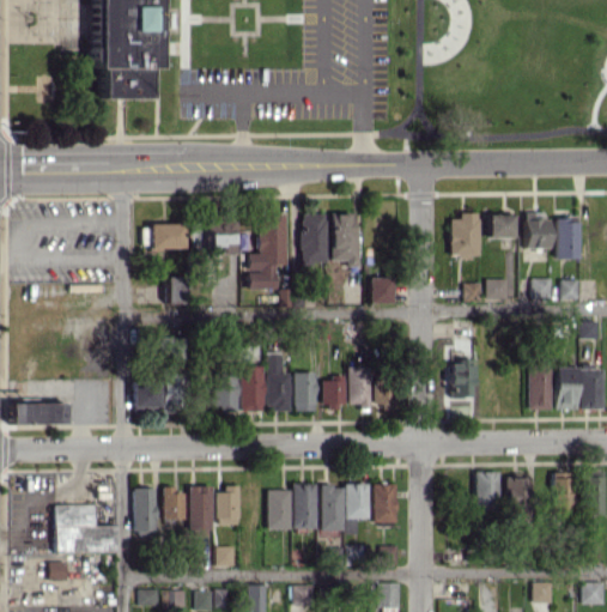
[(155,67),(153,0),(92,0),(93,68),(99,68),(99,100),(147,100),(147,67),(155,67)]
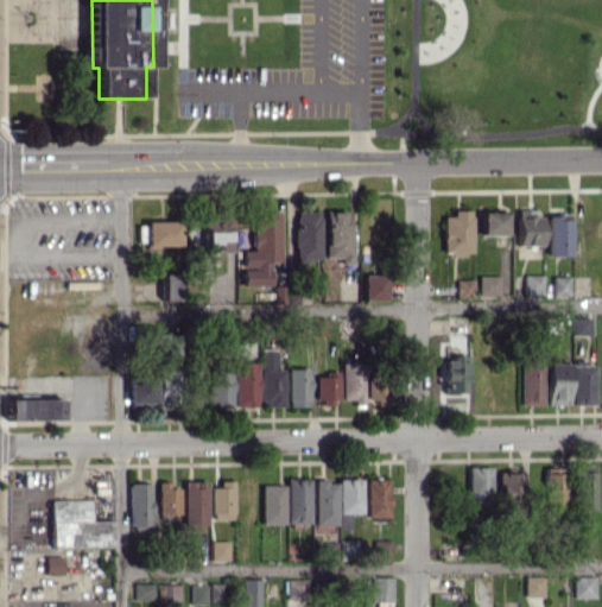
[(477,254),(476,210),(457,212),(457,217),(448,217),(448,254),(477,254)]
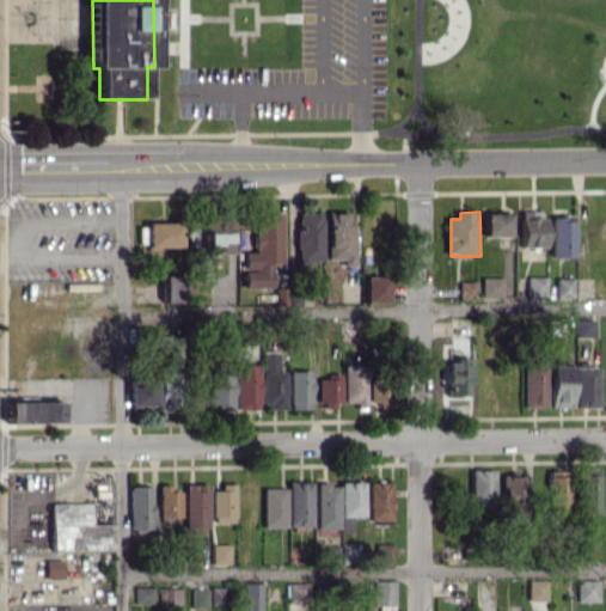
[(551,219),(543,219),(543,212),(526,212),(526,248),(551,248),(551,219)]
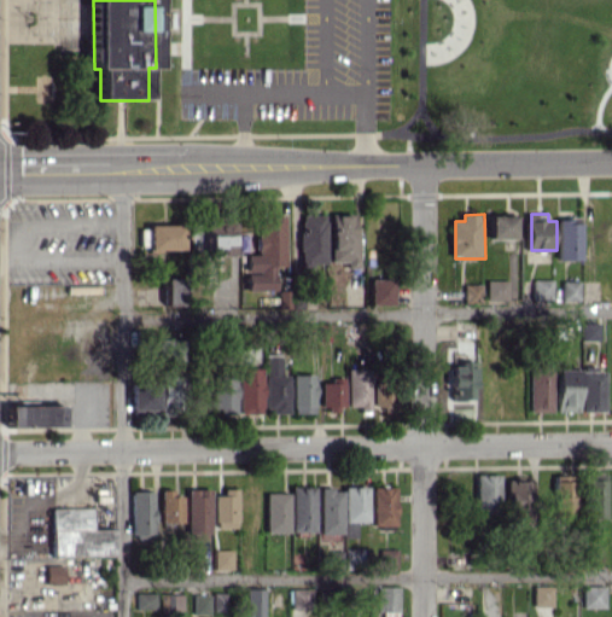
[(334,215),(334,263),(349,263),(349,269),(360,269),(361,215),(334,215)]
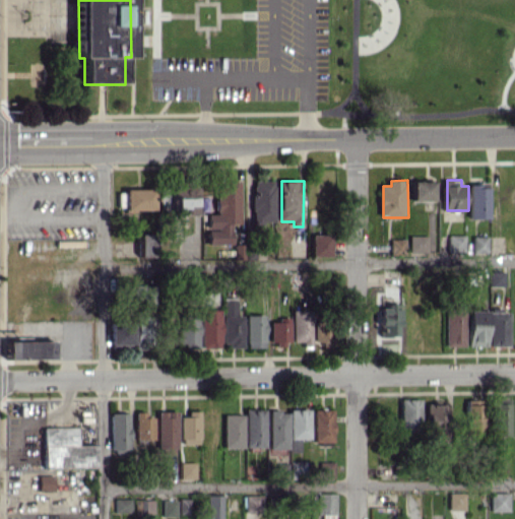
[(235,245),(235,225),(244,225),(243,182),(231,183),(231,188),(219,188),(219,215),(210,215),(211,246),(235,245)]
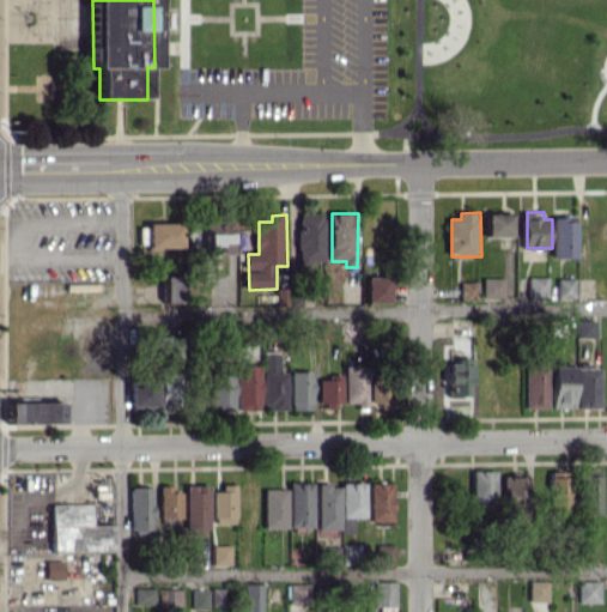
[(328,262),(327,214),(304,214),(304,231),(301,231),(301,262),(328,262)]
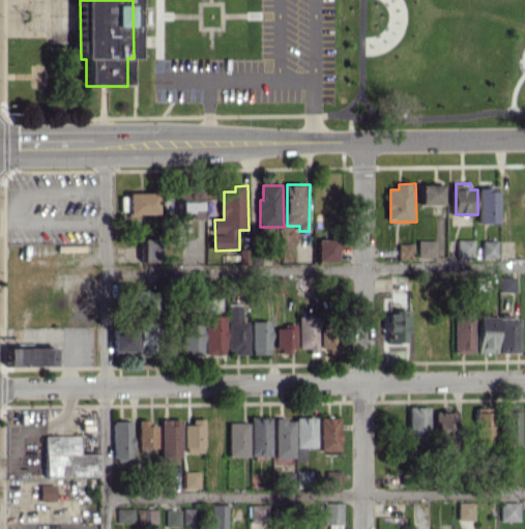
[(446,206),(447,186),(424,185),(424,205),(446,206)]
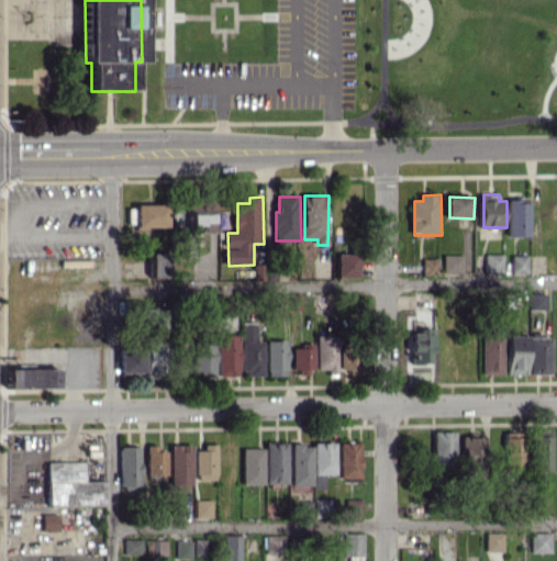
[(512,237),(533,237),(532,199),(511,199),(512,237)]
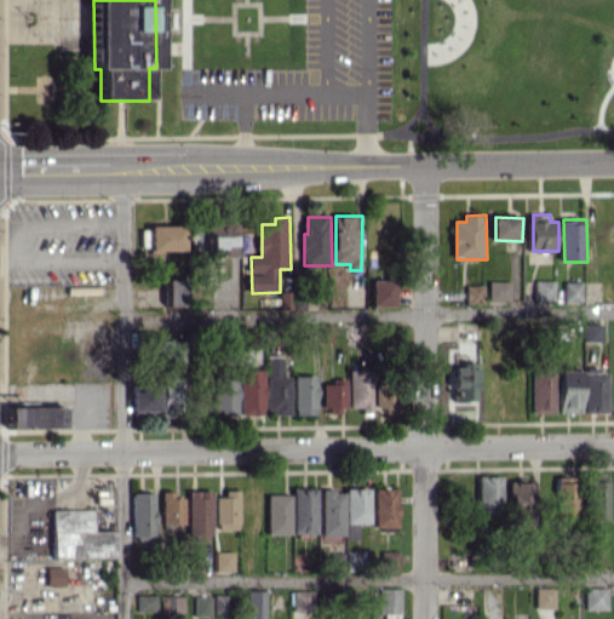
[(237,224),(196,225),(198,251),(211,250),(211,258),(237,257),(237,224)]
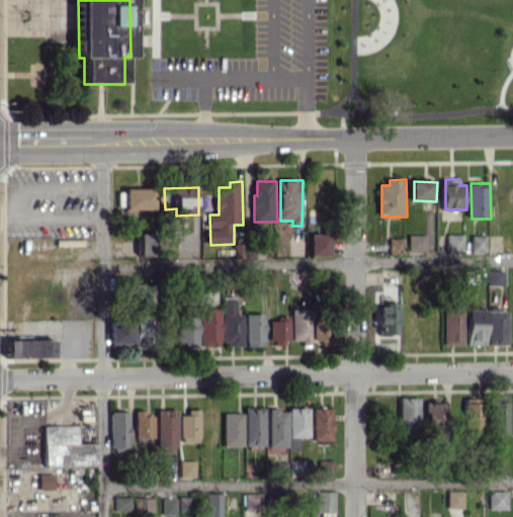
[(156,188),(126,189),(127,210),(156,209),(156,188)]
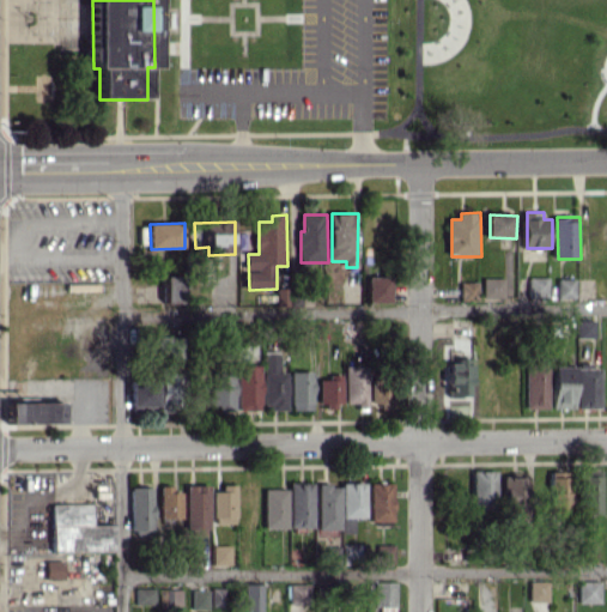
[(187,303),(187,277),(168,277),(168,303),(187,303)]
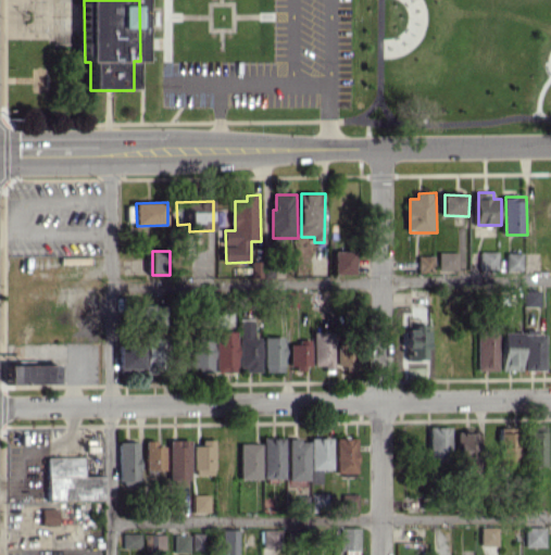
[(357,276),(357,252),(336,251),(336,276),(357,276)]
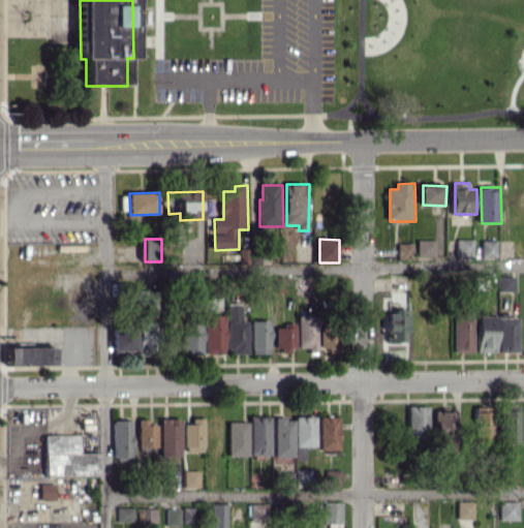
[(440,241),(421,240),(421,258),(439,258),(440,241)]
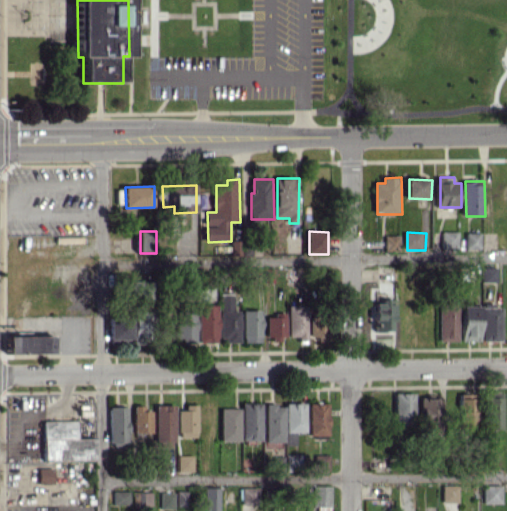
[(462,248),(461,232),(445,232),(445,248),(462,248)]
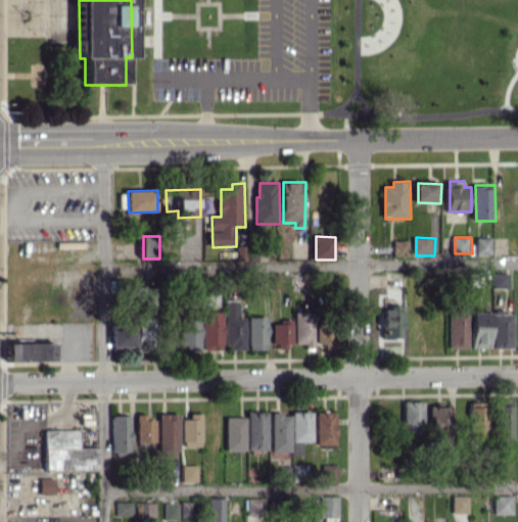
[(495,254),(495,238),(479,238),(480,254),(495,254)]
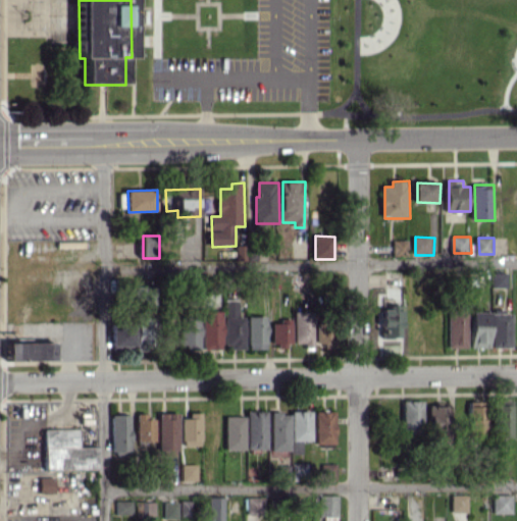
[(396,241),(397,257),(411,256),(411,241),(396,241)]
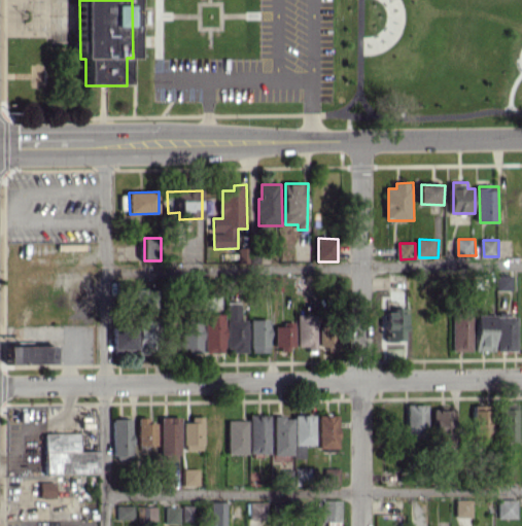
[(515,276),(500,276),(499,290),(514,291),(515,276)]
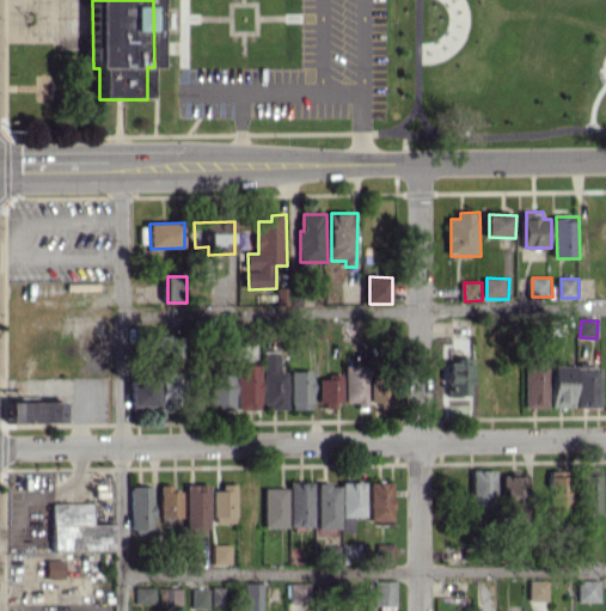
[(184,353),(185,337),(163,336),(161,352),(184,353)]
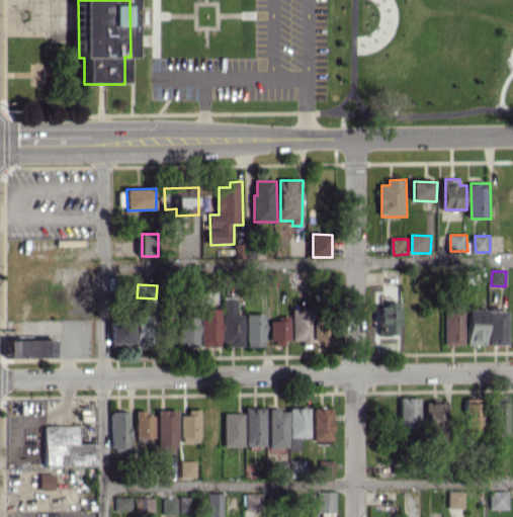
[(246,346),(245,315),(240,315),(240,299),(226,299),(226,346),(246,346)]
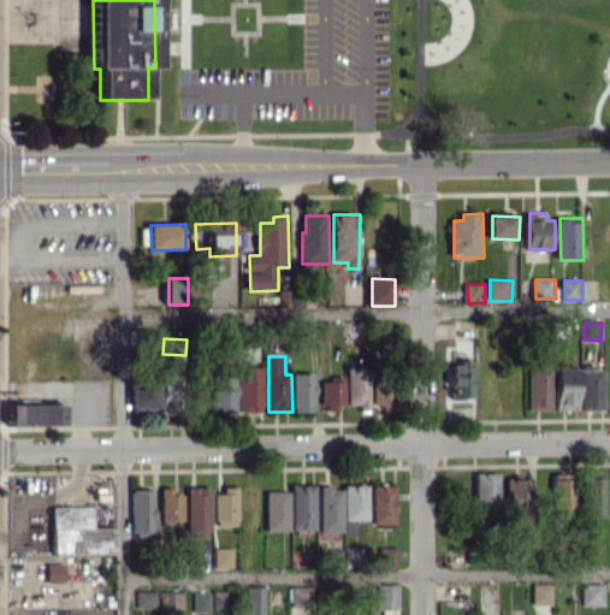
[(454,364),(455,400),(477,398),(475,362),(454,364)]
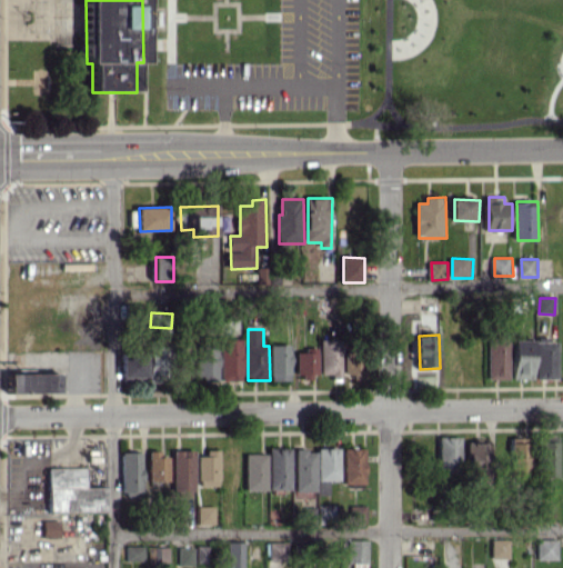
[(244,339),(223,340),(224,382),(245,381),(244,339)]
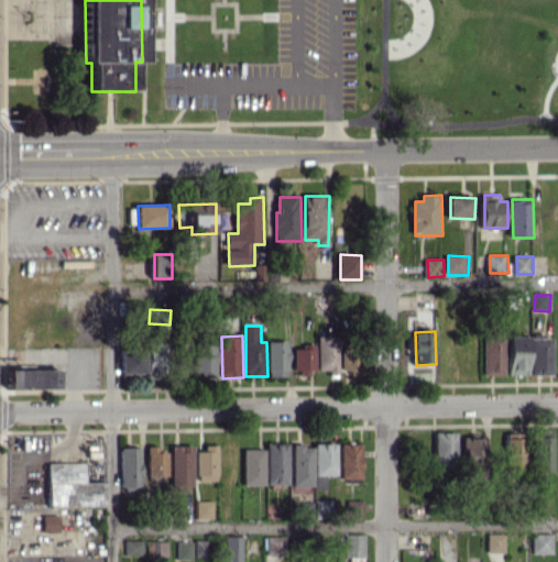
[(506,376),(507,337),(487,335),(485,376),(506,376)]
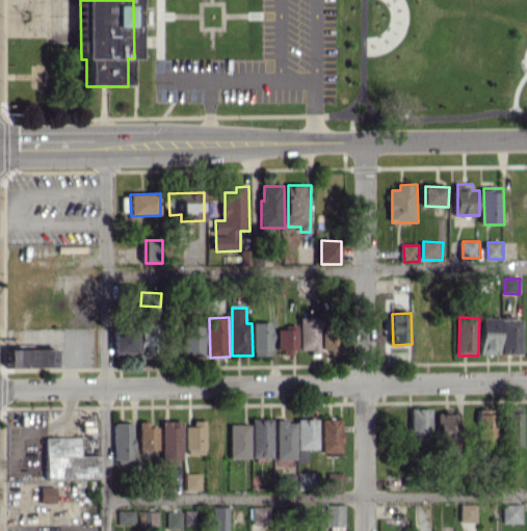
[(302,350),(313,350),(313,355),(321,355),(322,318),(302,318),(302,350)]
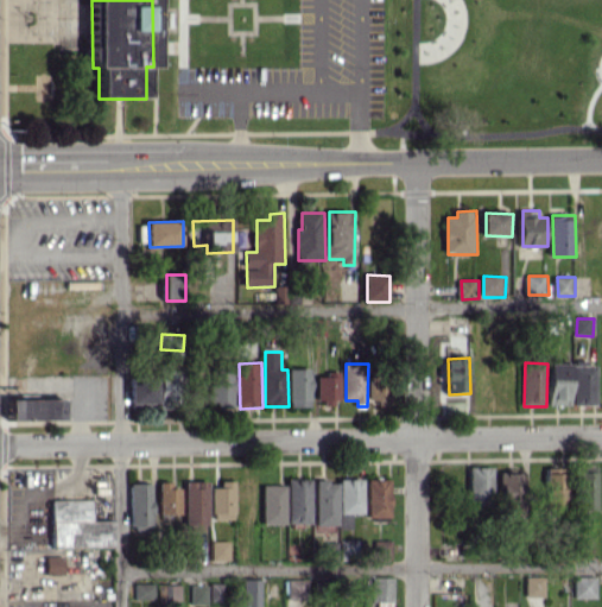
[(599,364),(576,364),(576,406),(599,405),(599,364)]
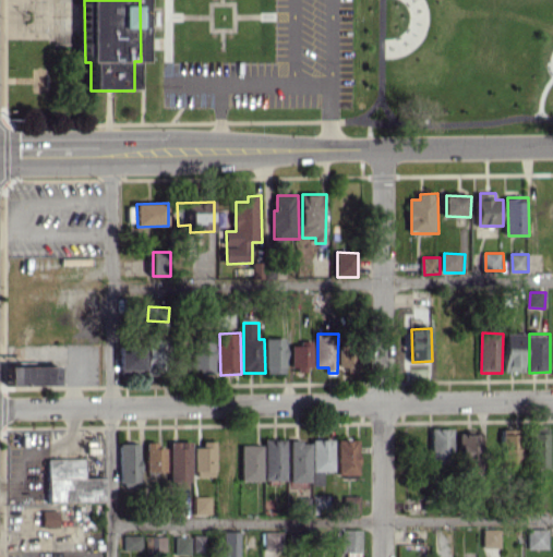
[(526,373),(526,335),(506,335),(505,372),(526,373)]
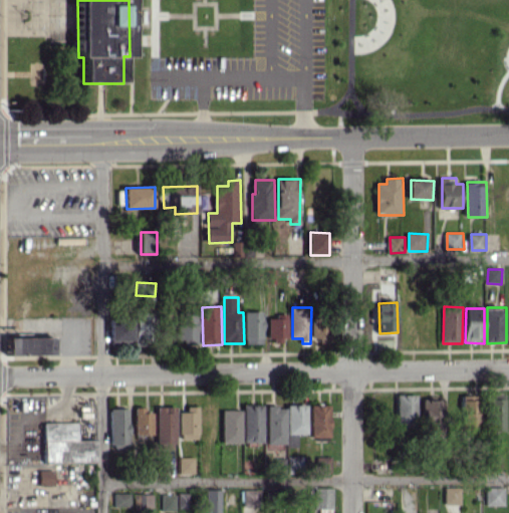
[(180,343),(200,344),(201,313),(181,312),(180,343)]
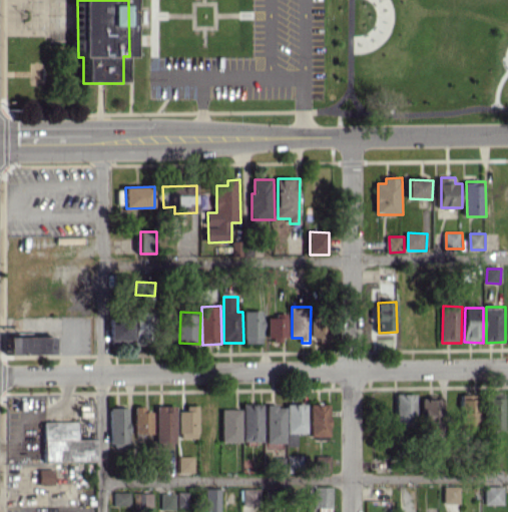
[(265,312),(245,312),(246,344),(265,343),(265,312)]
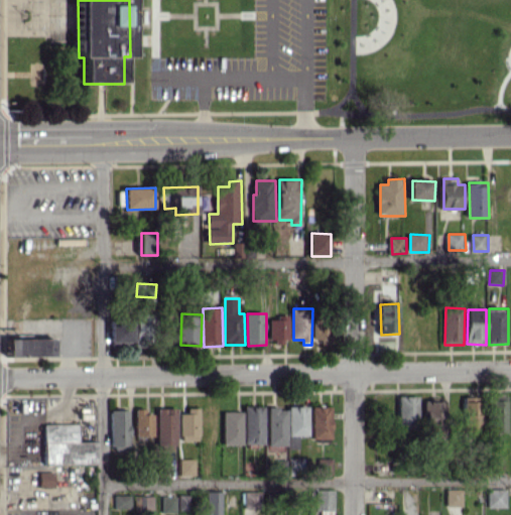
[(137,348),(153,348),(154,315),(137,315),(137,348)]
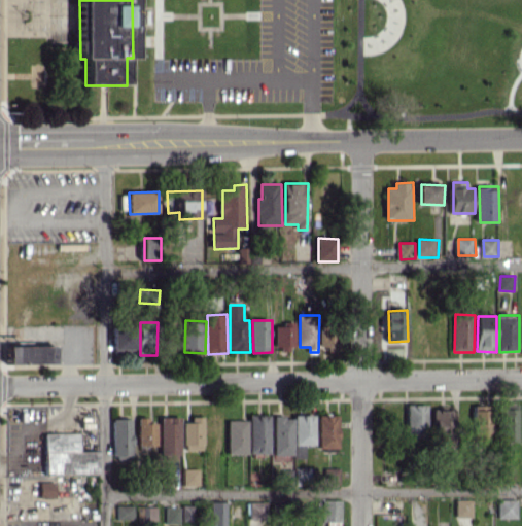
[(277,324),(278,350),(298,349),(298,324),(277,324)]
